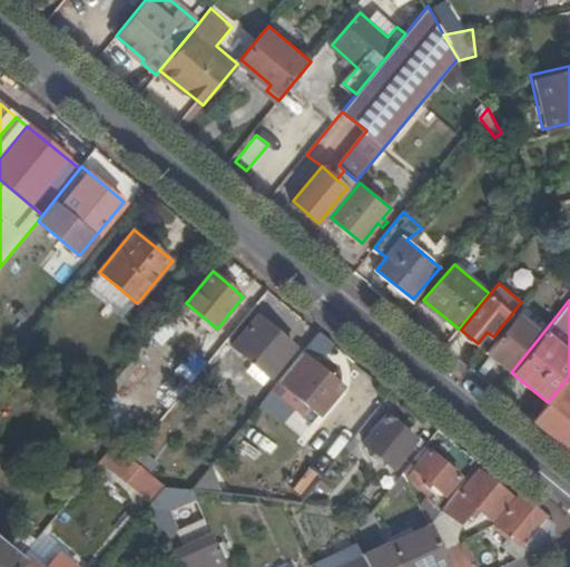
[(488,351),(512,371),(549,325),(524,305),(488,351)]
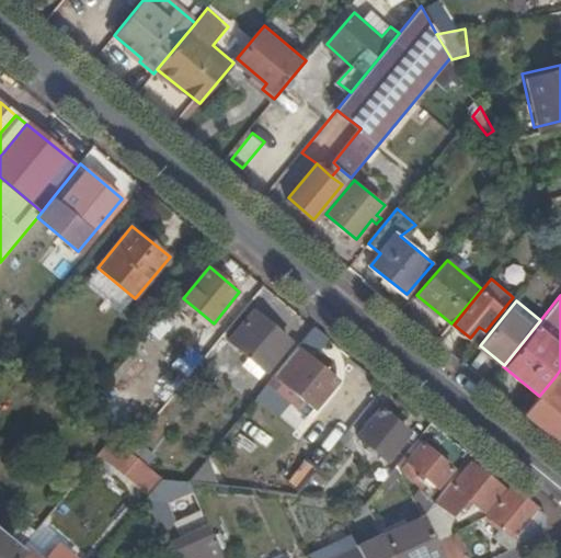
[(265,369),(290,340),(254,311),(230,340),(265,369)]
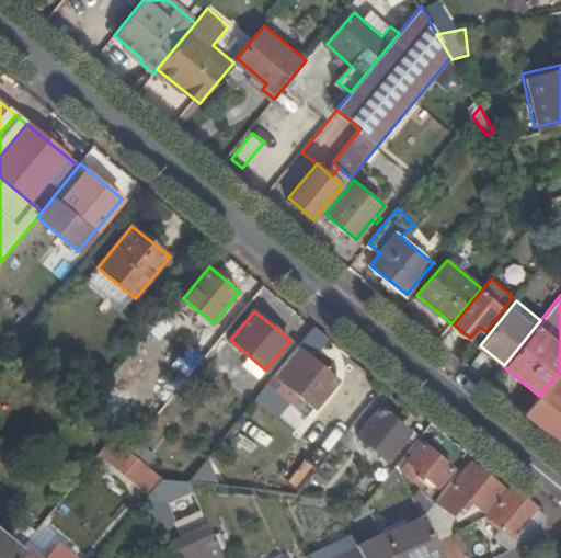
[(327,336),(315,325),(292,353),(299,359),(282,380),(310,403),(306,409),(310,412),(338,379),(310,355),(327,336)]
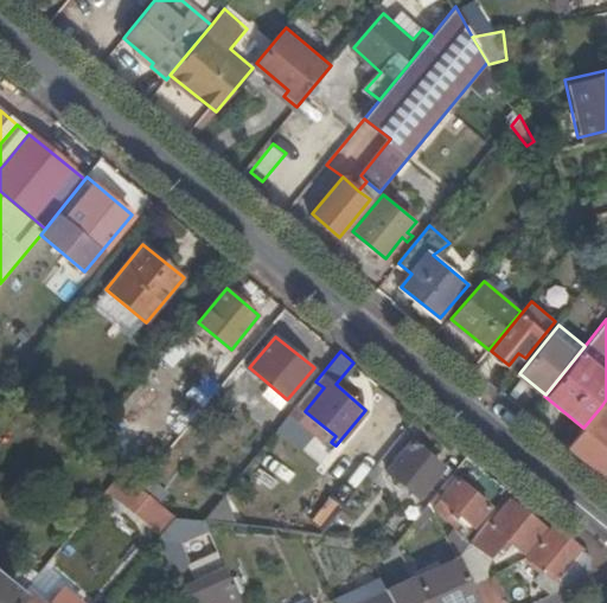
[(187,396),(203,409),(223,384),(206,371),(187,396)]
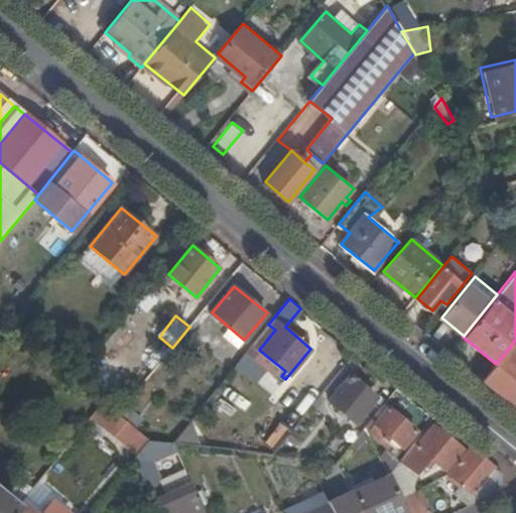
[(515,405),(515,350),(511,346),(496,364),(484,379),(515,405)]
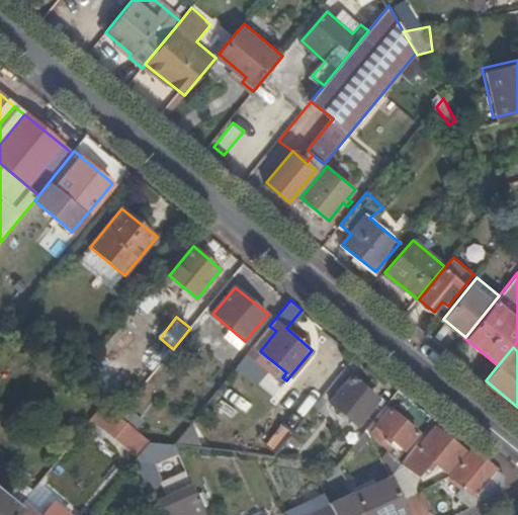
[(331,401),(357,423),(378,398),(352,375),(331,401)]
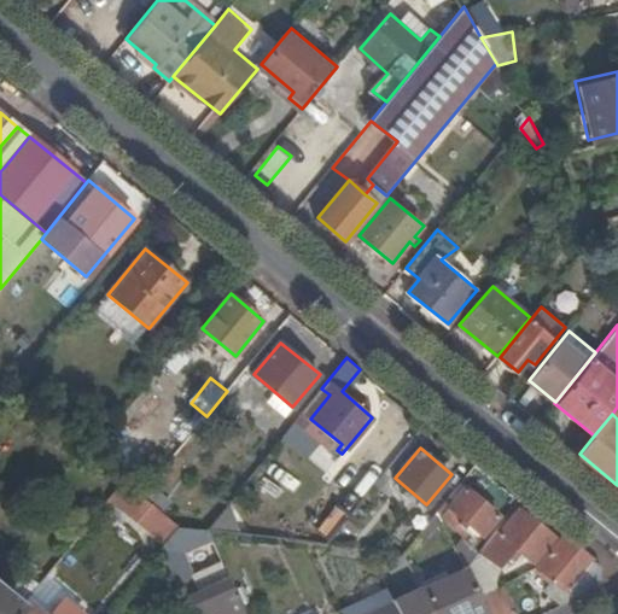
[(438,509),(460,480),(452,474),(426,504),(435,512),(438,509)]
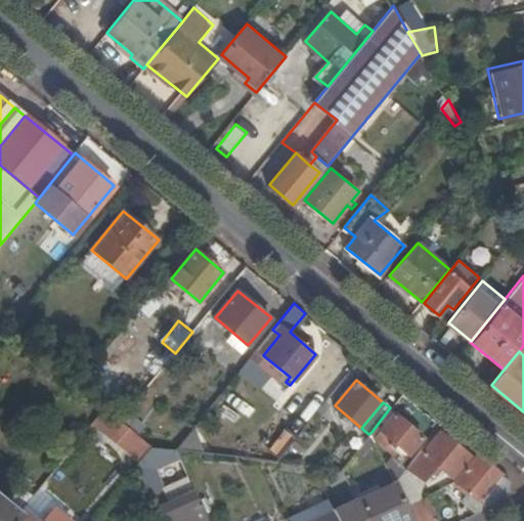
[(120,420),(104,406),(97,416),(114,428),(120,420)]
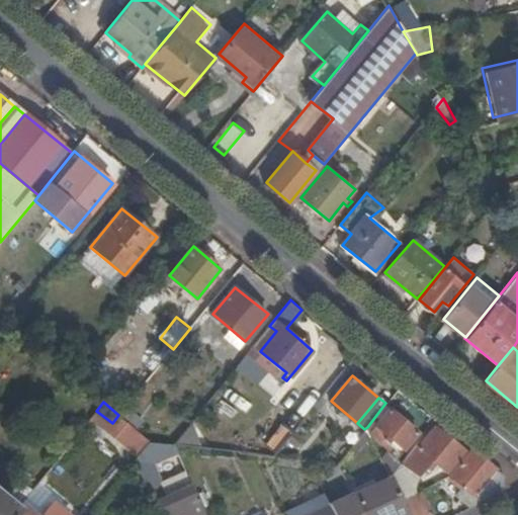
[(391,407),(385,403),(367,427),(371,431),(391,407)]
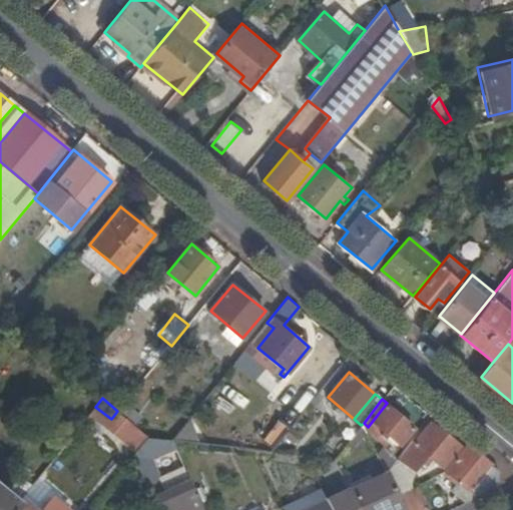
[(125,402),(117,411),(134,425),(141,416),(125,402)]
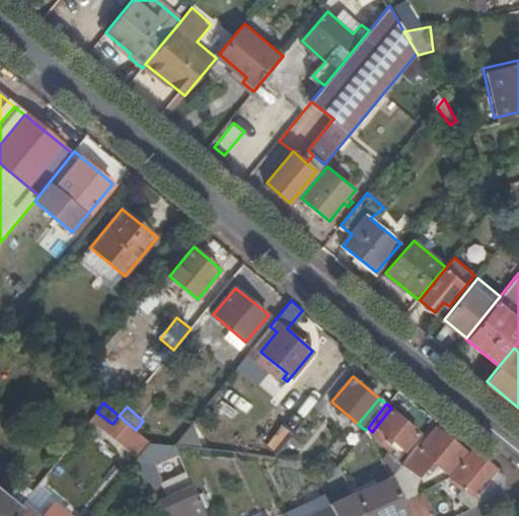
[(420,432),(391,408),(372,432),(385,442),(390,436),(405,448),(420,432)]
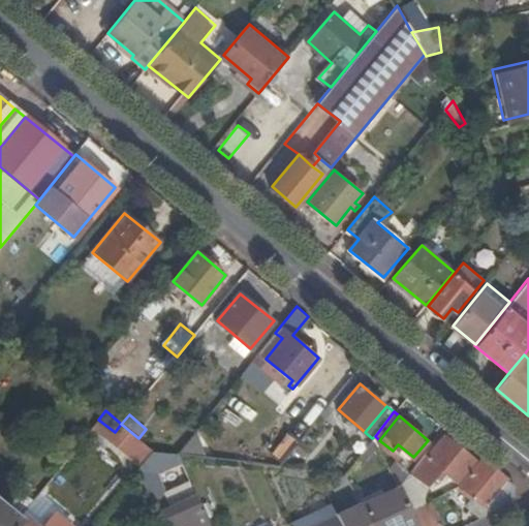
[(428,457),(425,454),(411,470),(410,471),(428,486),(435,477),(439,481),(446,472),(458,482),(475,460),(445,435),(428,457)]
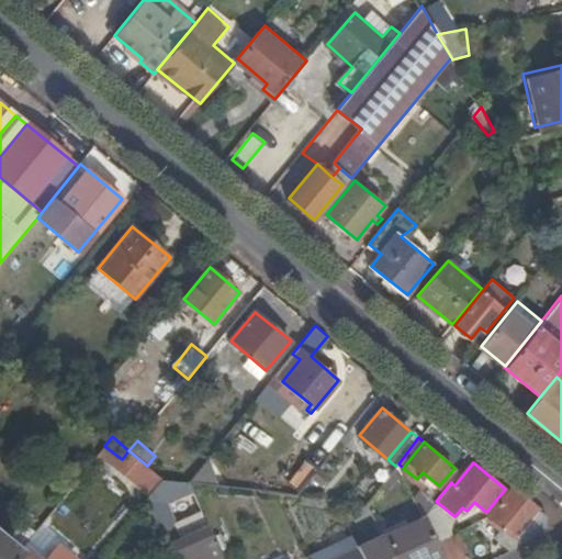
[(497,536),(514,549),(546,534),(548,516),(512,487),(490,514),(505,527),(497,536)]
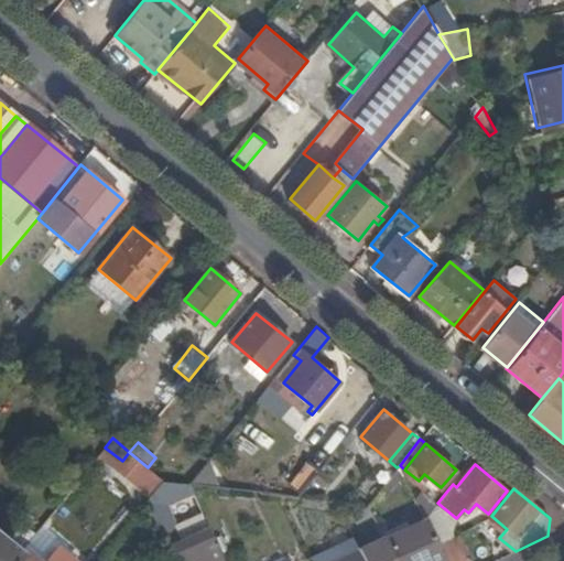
[(423,489),(416,498),(426,517),(433,509),(437,503),(438,502),(423,489)]
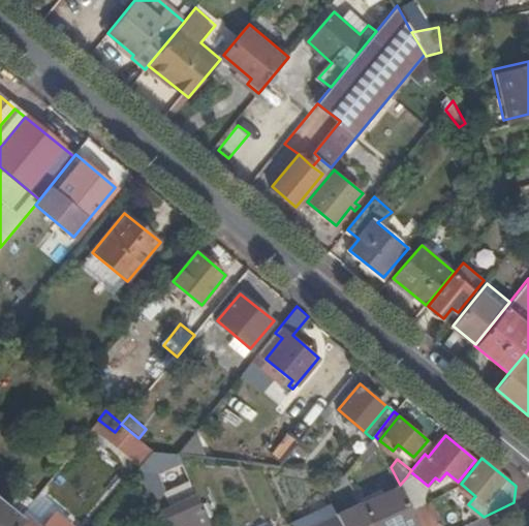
[(400,485),(400,486),(412,509),(417,506),(414,501),(417,500),(406,477),(400,485)]
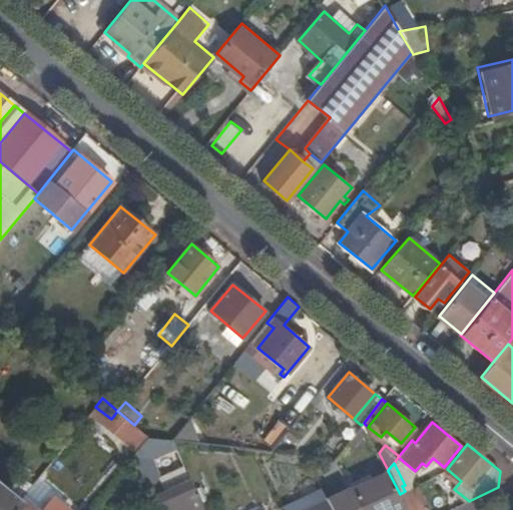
[(204,509),(191,482),(183,464),(157,475),(159,479),(147,485),(159,509),(204,509)]
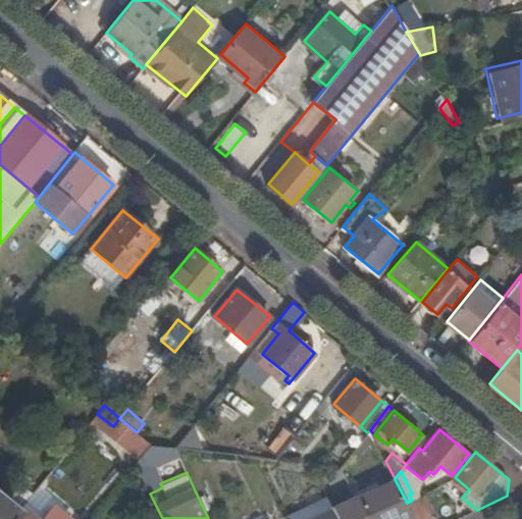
[(355,497),(365,518),(413,518),(415,518),(407,503),(395,479),(355,497)]
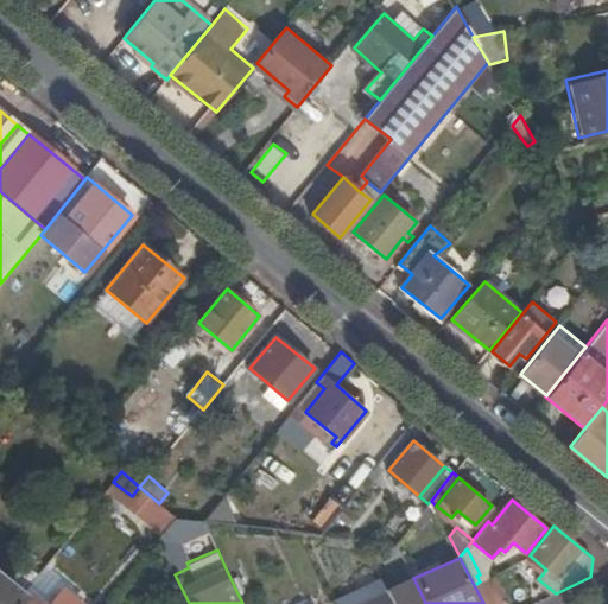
[(380,574),(331,599),(333,603),(425,603),(413,578),(413,577),(386,589),(380,574)]
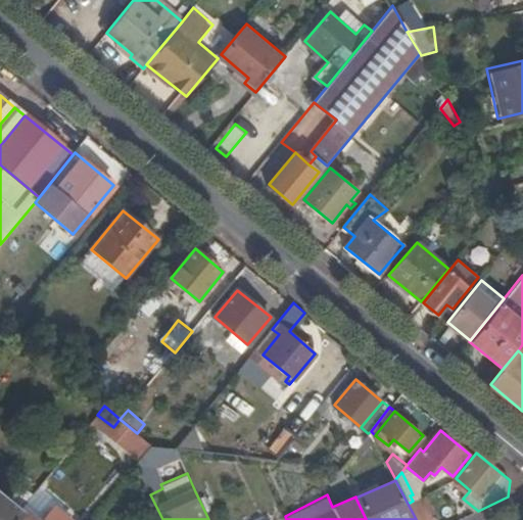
[(0,519),(9,519),(16,512),(0,498),(0,519)]
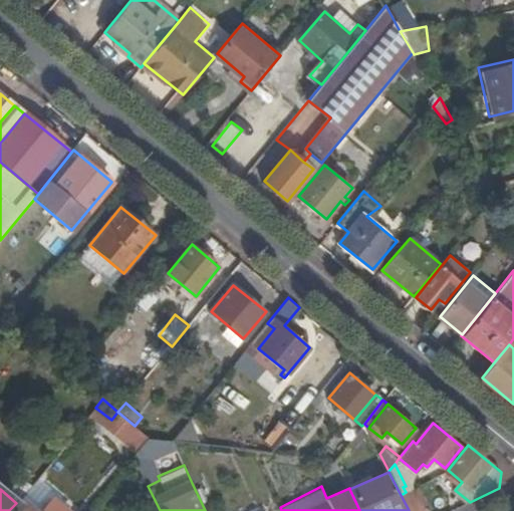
[(401,495),(409,510),(425,510),(414,489),(406,492),(401,495)]
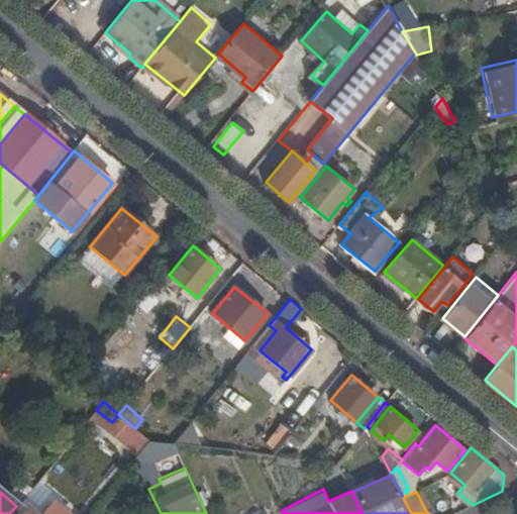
[(35,513),(20,501),(16,506),(9,513),(35,513)]
